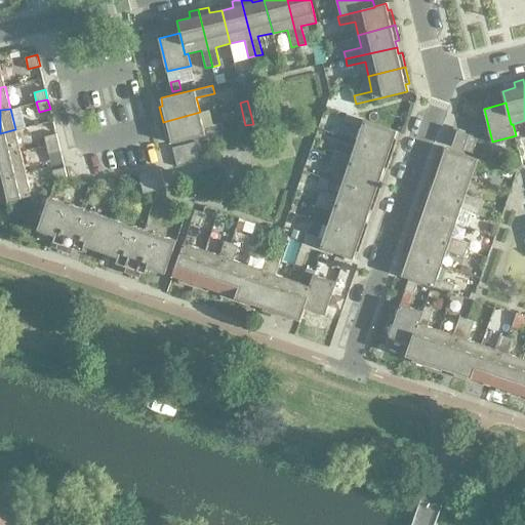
[(203,127),(200,112),(163,122),(167,137),(170,136),(171,144),(224,130),(221,122),(203,127)]
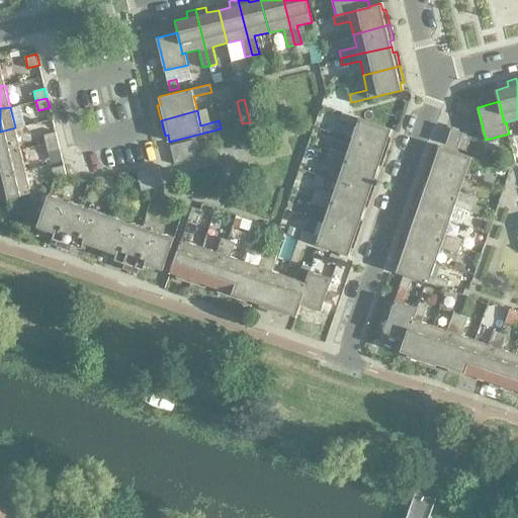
[(356,125),(352,140),(387,152),(393,137),(389,136),(391,128),(342,111),(339,119),(356,125)]
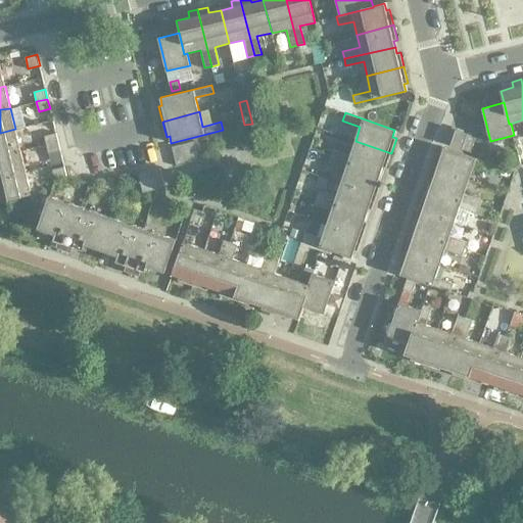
[(475,137),(449,128),(444,143),(470,151),(475,137)]
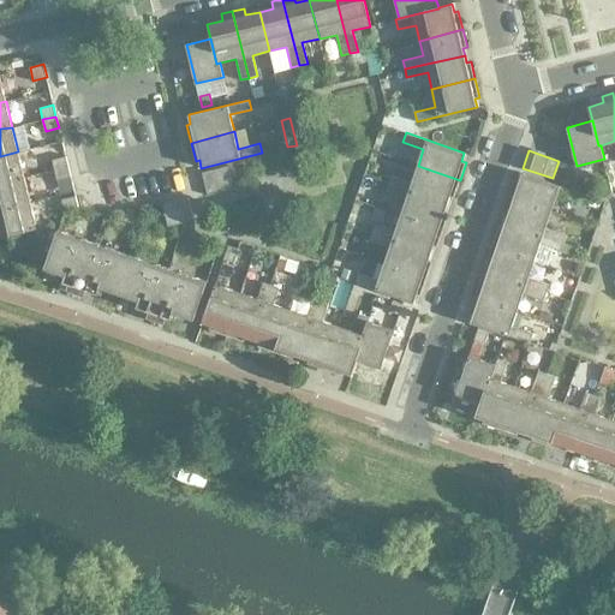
[(0,183),(24,177),(18,151),(0,156),(0,183)]
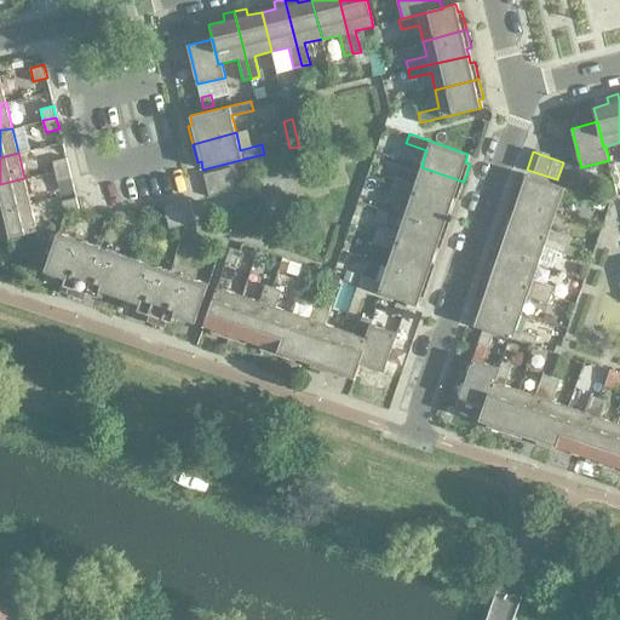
[(69,168),(67,158),(52,161),(55,172),(69,168)]
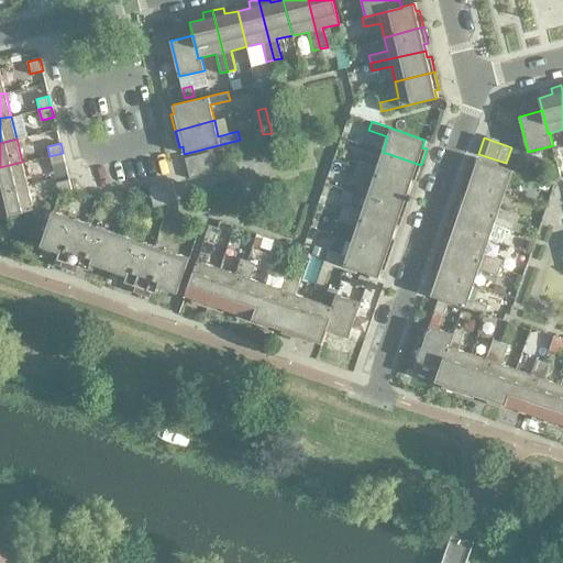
[(208,152),(185,158),(190,178),(213,173),(208,152)]
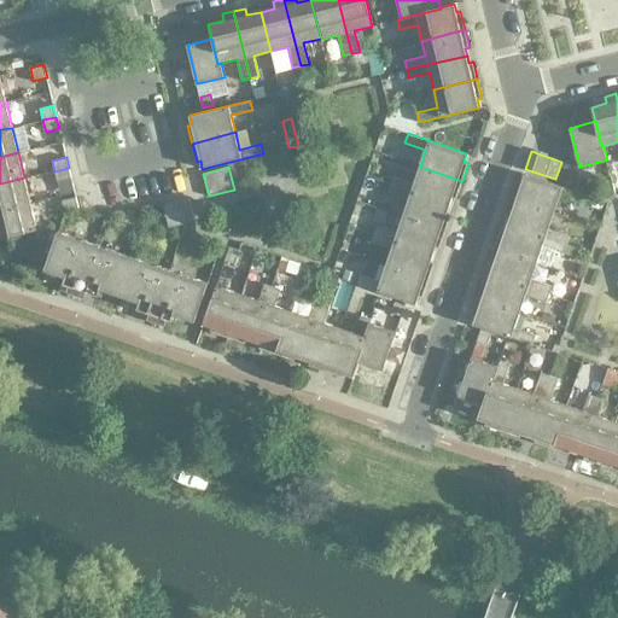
[(462,181),(420,167),(414,182),(394,176),(391,184),(449,204),(452,197),(456,199),(462,181)]
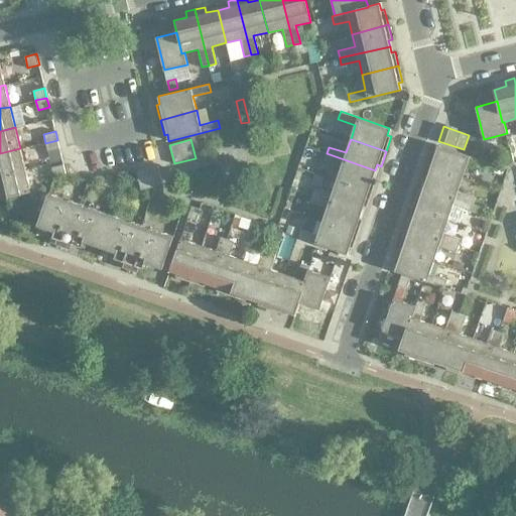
[(59,148),(57,140),(45,143),(48,151),(59,148)]
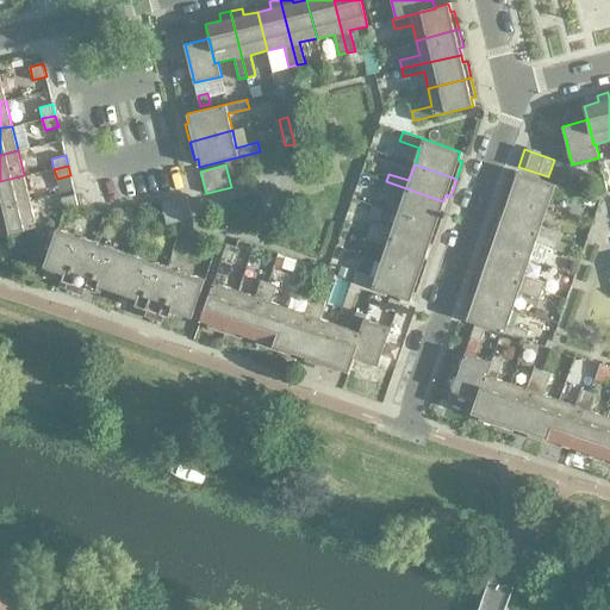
[(576,191),(516,170),(514,179),(510,178),(504,195),(546,210),(552,194),(572,200),(576,191)]
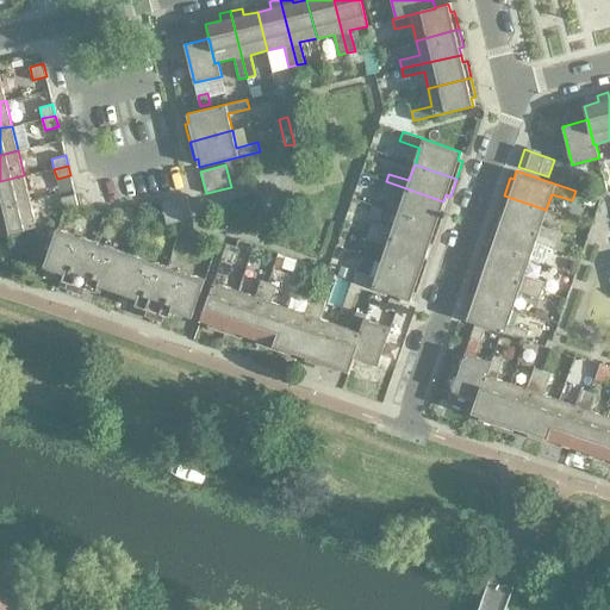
[(0,207),(31,200),(24,175),(0,181),(0,207)]
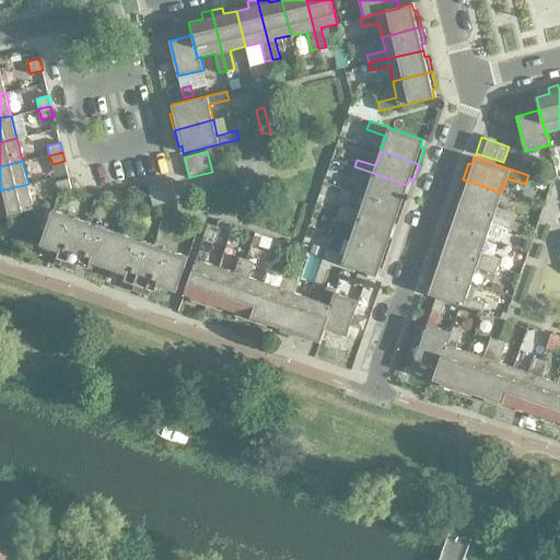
[(407,185),(354,166),(352,174),(371,181),(365,195),(404,209),(409,193),(405,191),(407,185)]
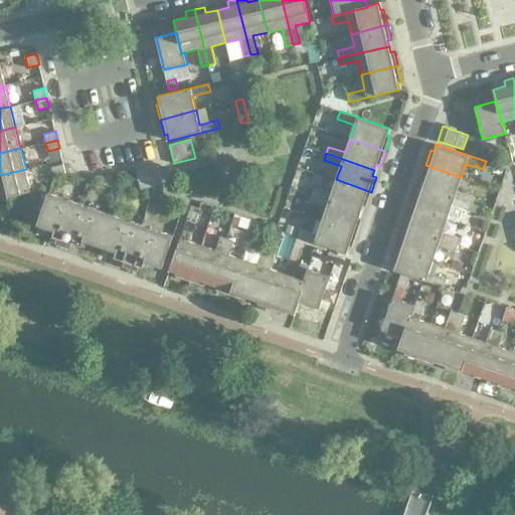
[(502,155),(504,163),(513,161),(511,153),(502,155)]
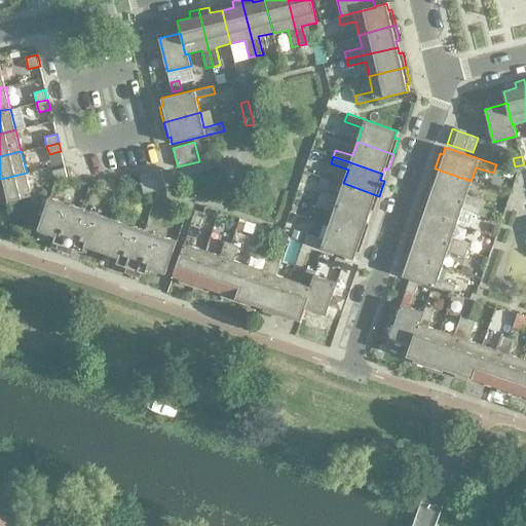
[(67,177),(65,167),(52,171),(54,180),(67,177)]
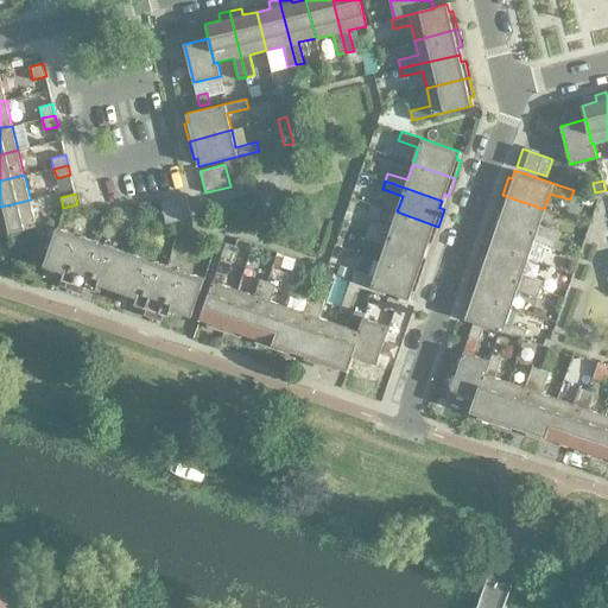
[(544,209),(502,195),(496,213),(500,214),(498,221),(557,241),(559,233),(539,226),(544,209)]
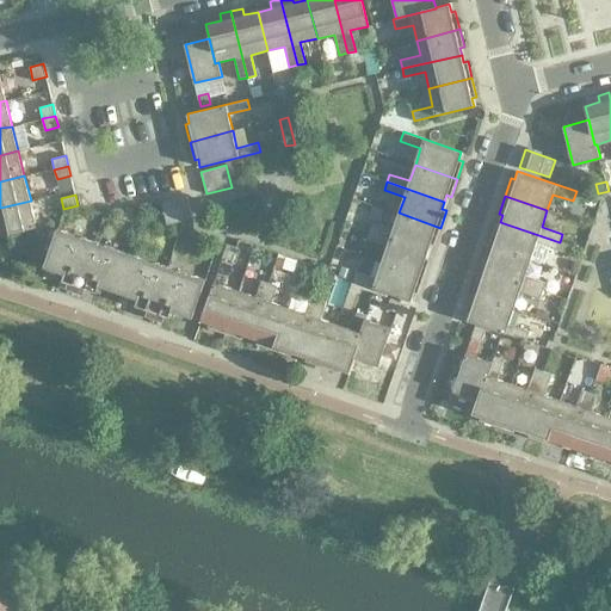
[(190,211),(186,197),(162,203),(167,224),(192,218),(190,211)]
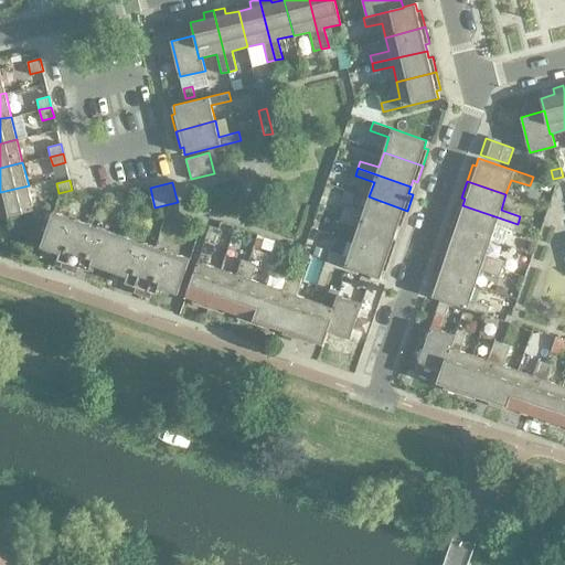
[(0,219),(34,211),(29,185),(0,192),(0,219)]
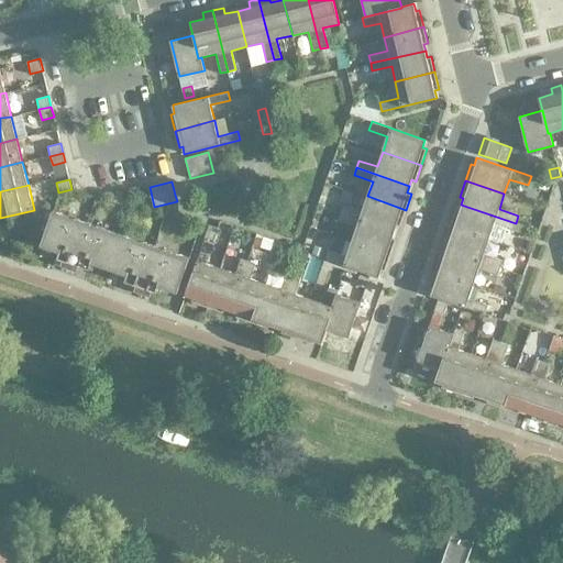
[(406,210),(367,196),(362,211),(343,206),(341,212),(394,231),(396,224),(400,227),(406,210)]
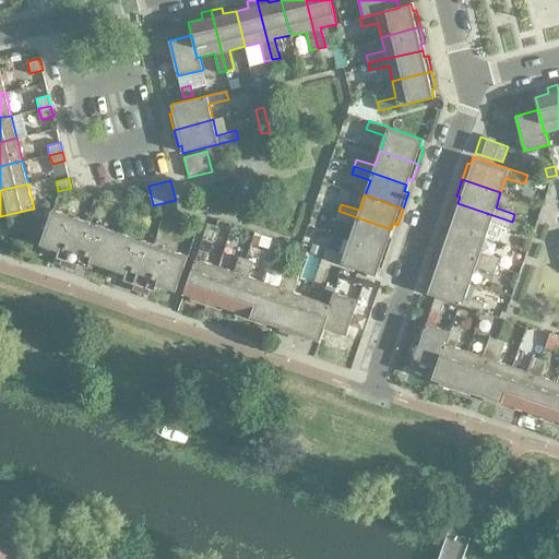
[(512,222),(458,203),(455,209),(452,207),(447,224),(485,237),(490,222),(509,228),(512,222)]
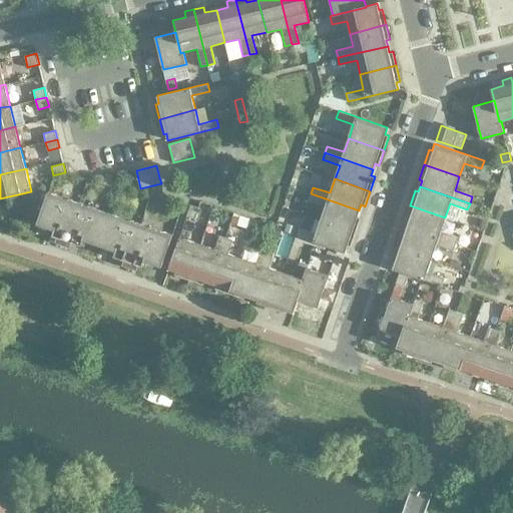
[(53,241),(67,247),(69,241),(83,246),(85,240),(99,245),(113,250),(111,255),(124,261),(123,266),(137,271),(139,266),(145,268),(147,262),(161,267),(172,234),(48,191),(37,223),(51,228),(49,234),(55,236),(53,241)]
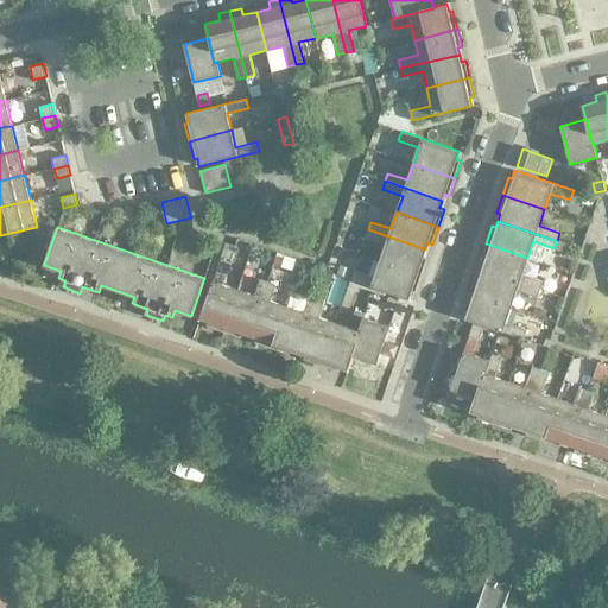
[(425,249),(368,229),(365,238),(386,245),(380,261),(422,276),(428,258),(423,257),(425,249)]
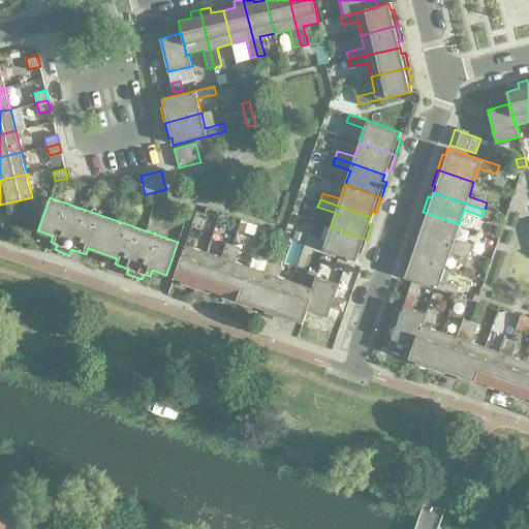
[(196,211),(192,222),(200,225),(205,214),(196,211)]
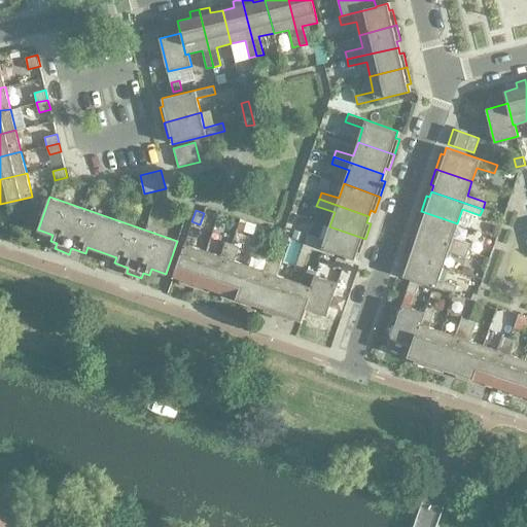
[(457,223),(421,211),(416,226),(420,227),(418,234),(468,251),(470,244),(453,238),(457,223)]
